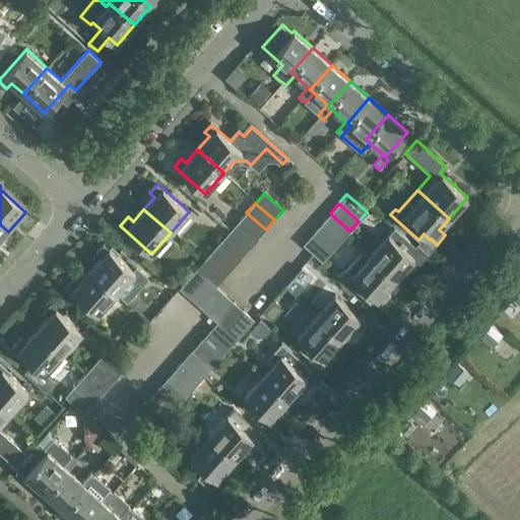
[(246,212),(238,221),(257,239),(266,230),(246,212)]
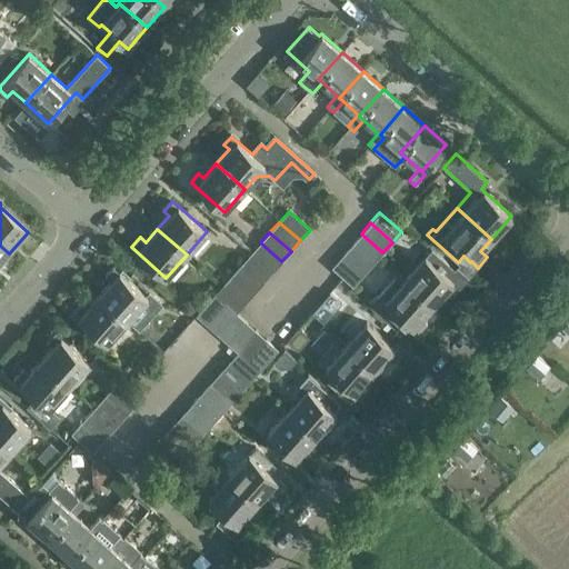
[(361,233),(349,247),(371,266),(382,252),(361,233)]
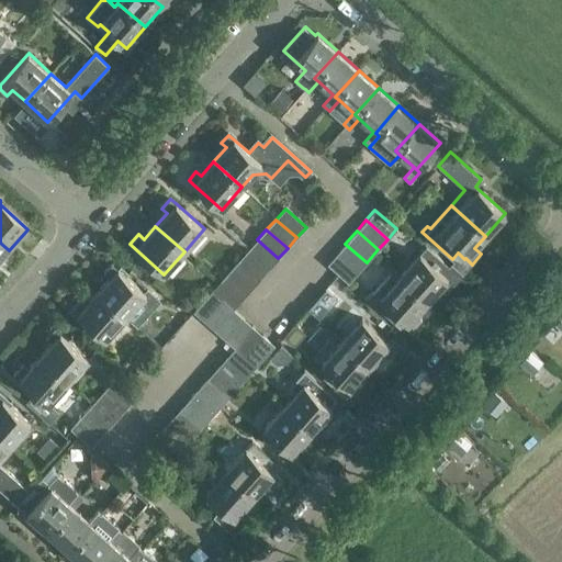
[(257,239),(248,250),(269,269),(278,258),(257,239)]
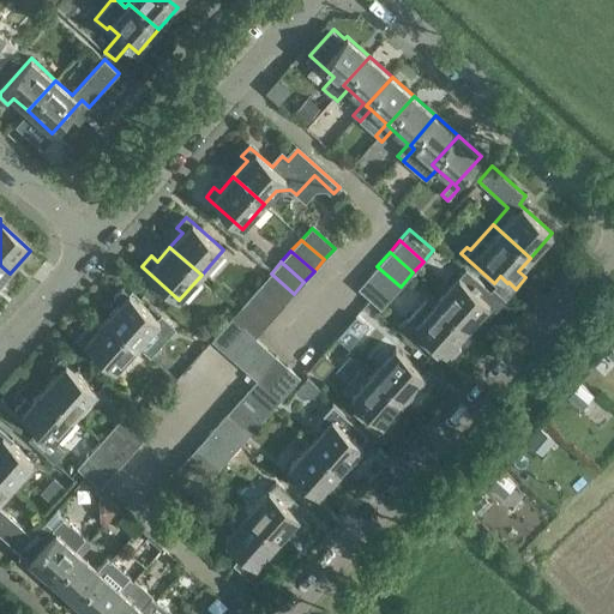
[(451,271),(429,295),(467,329),(480,313),(487,319),(495,311),(481,298),(487,292),(453,262),(447,269),(451,271)]
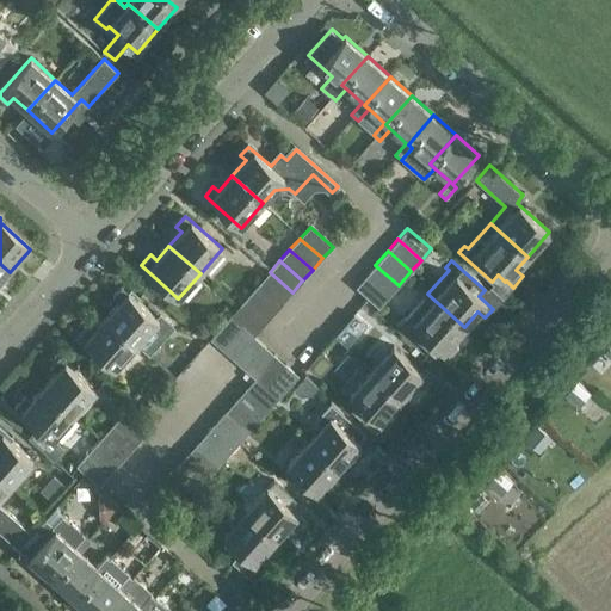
[(375,265),(365,276),(388,297),(399,285),(375,265)]
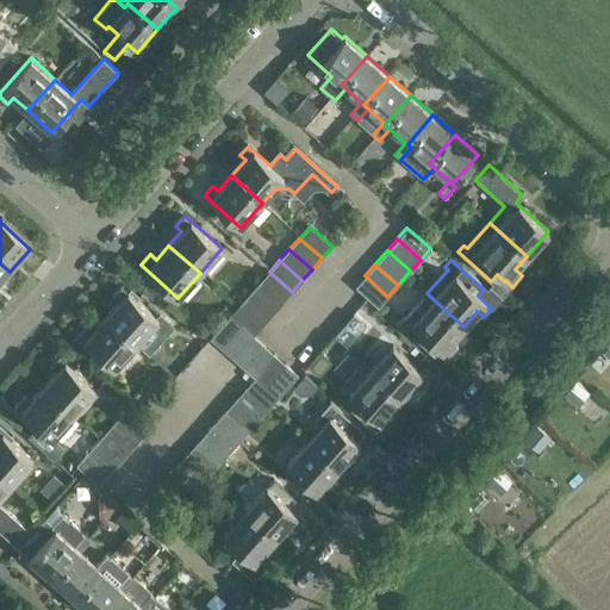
[(269,272),(260,282),(282,303),(292,292),(269,272)]
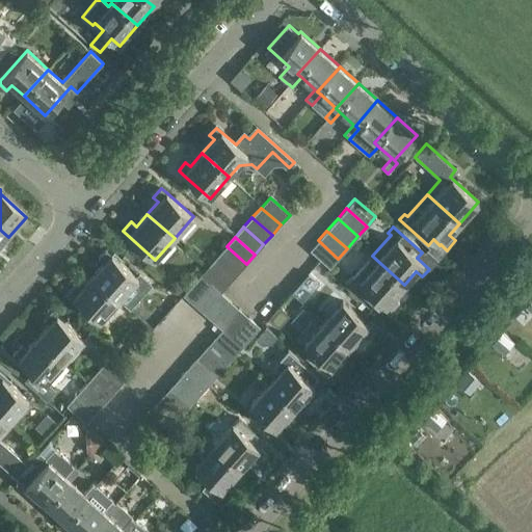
[(318,240),(309,250),(329,268),(338,259),(318,240)]
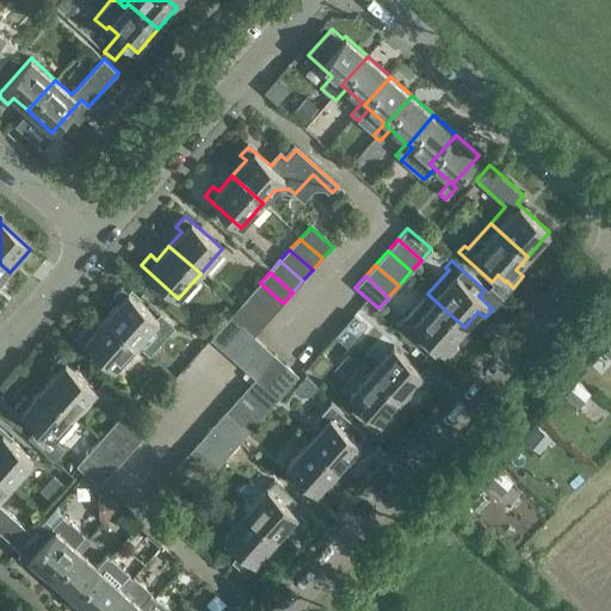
[(260,283),(251,294),(273,314),(283,303),(260,283)]
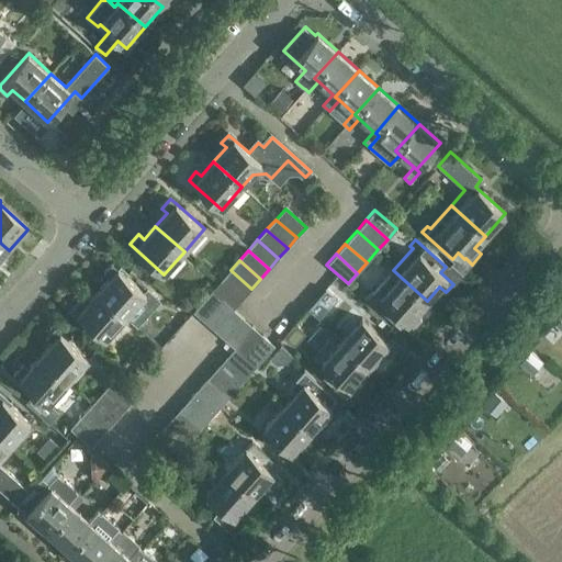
[(146,294),(117,269),(112,263),(103,273),(110,278),(98,291),(125,316),(146,294)]
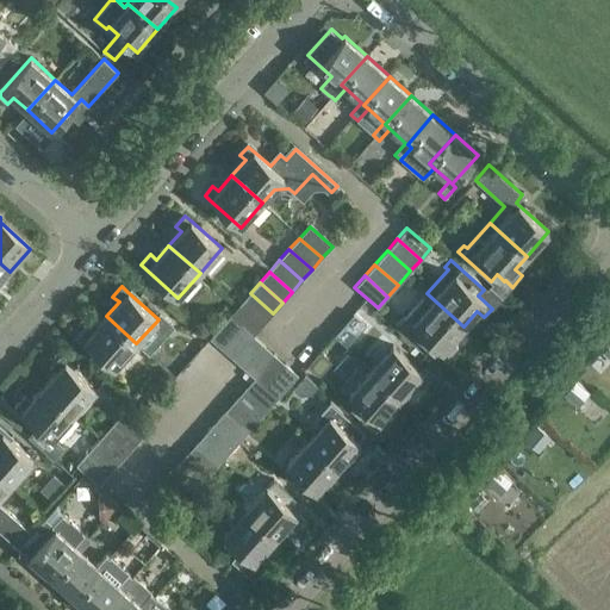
[(250,293),(240,304),(263,324),(273,313),(250,293)]
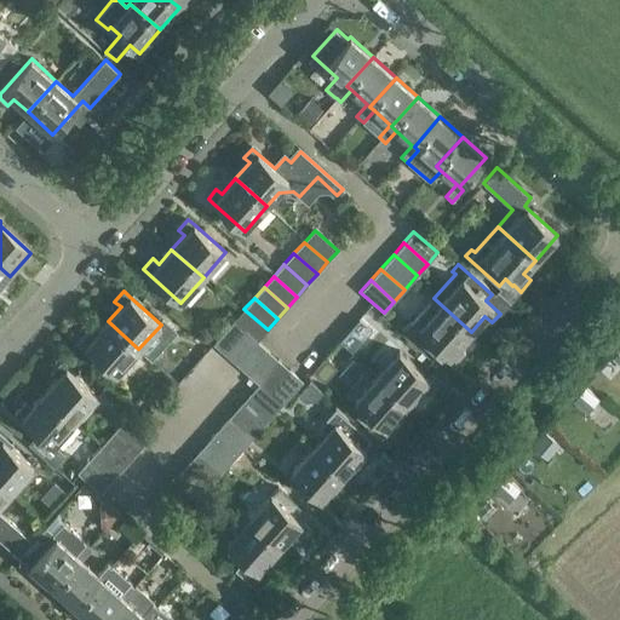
[(471,332),(434,298),(412,322),(409,320),(402,327),(436,357),(442,350),(457,363),(466,352),(459,346),(471,332)]
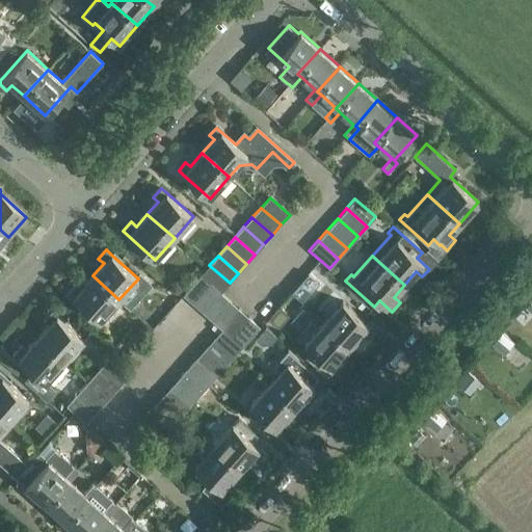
[(209,265),(201,275),(210,284),(220,292),(220,293),(230,283),(209,265)]
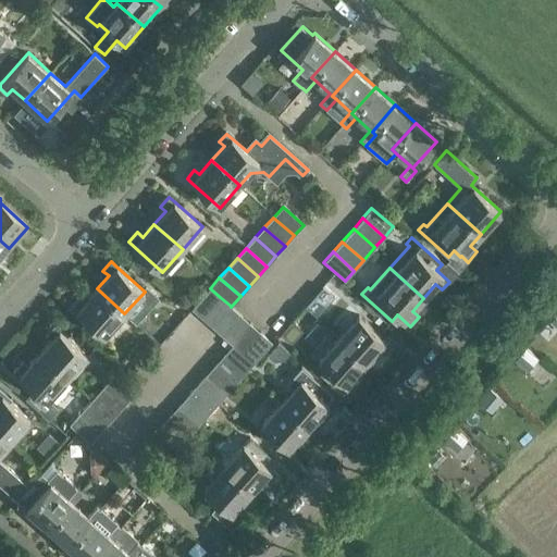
[(124,313),(97,288),(85,302),(78,297),(71,306),(104,336),(124,313)]
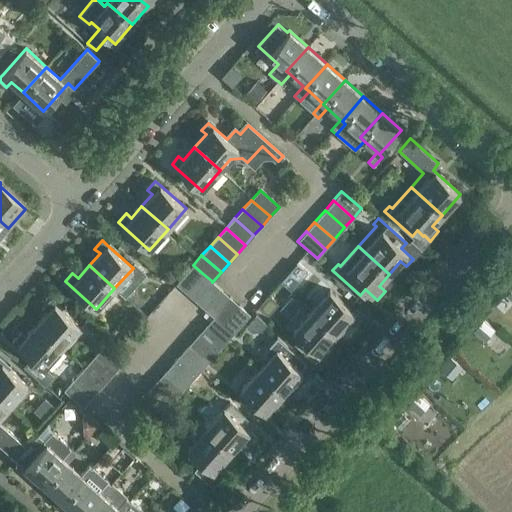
[(193,265),(176,284),(186,292),(202,273),(193,265)]
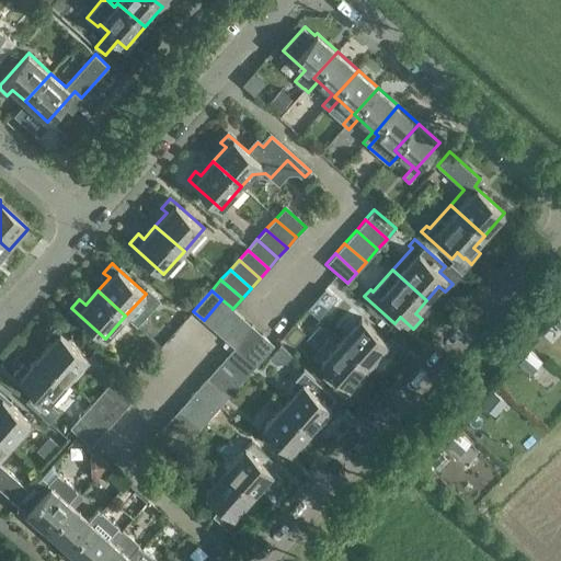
[(221,299),(204,320),(214,329),(232,308),(221,299)]
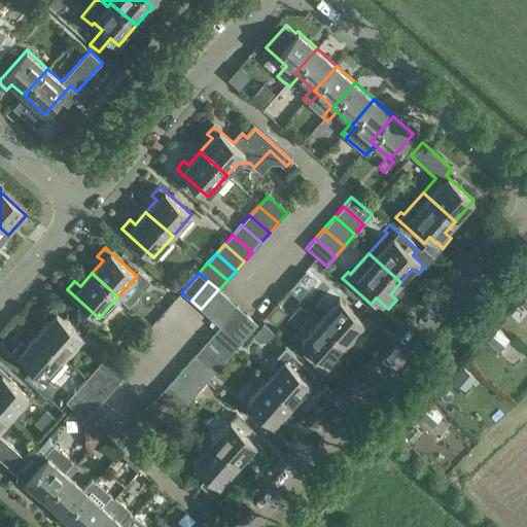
[(218,289),(201,309),(210,317),(227,299),(218,290),(218,289)]
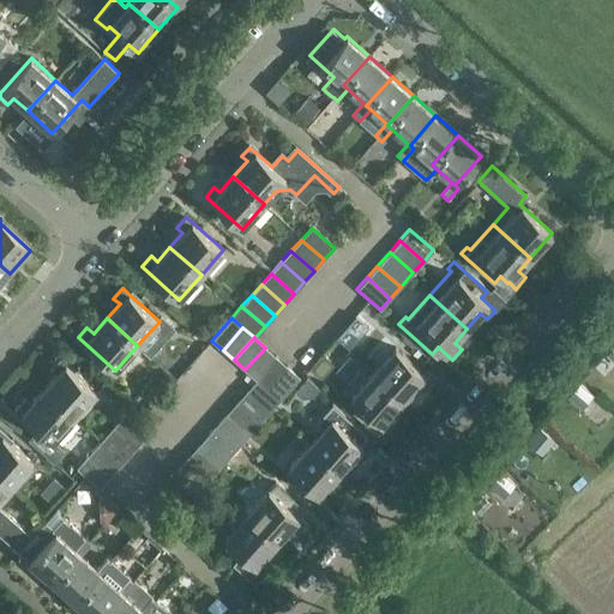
[(265,348),(245,369),(256,380),(277,357),(265,348)]
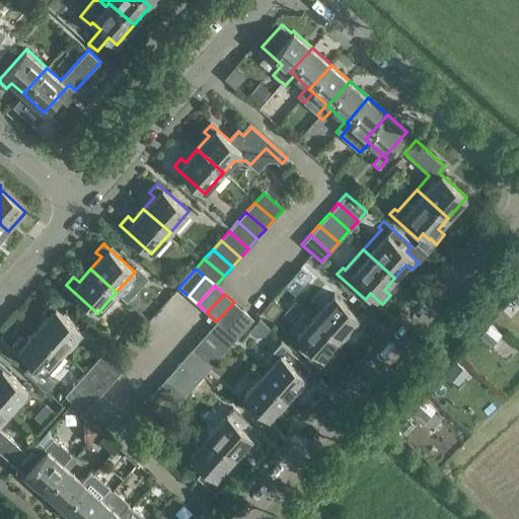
[(334,294),(314,314),(341,338),(352,325),(358,330),(365,322),(334,294)]
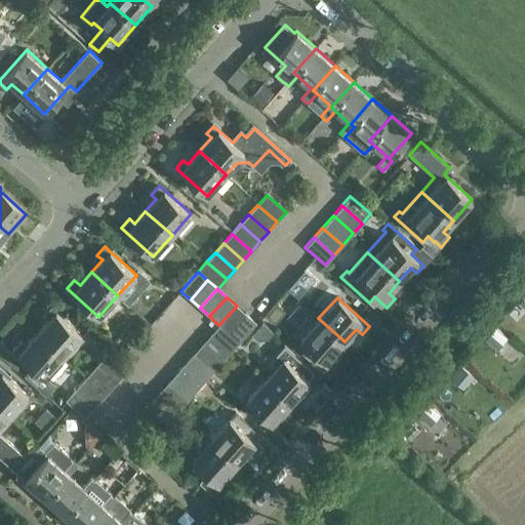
[(274,305),(264,316),(275,326),(285,314),(274,305)]
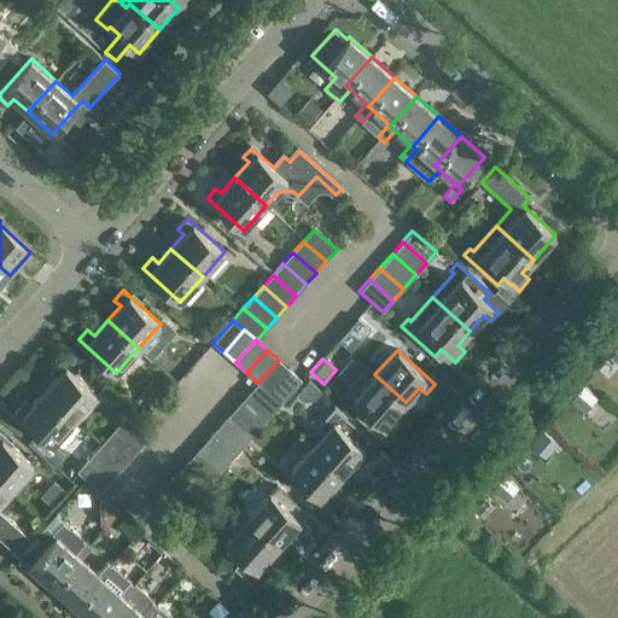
[(279,360),(257,383),(269,394),(290,369),(279,360)]
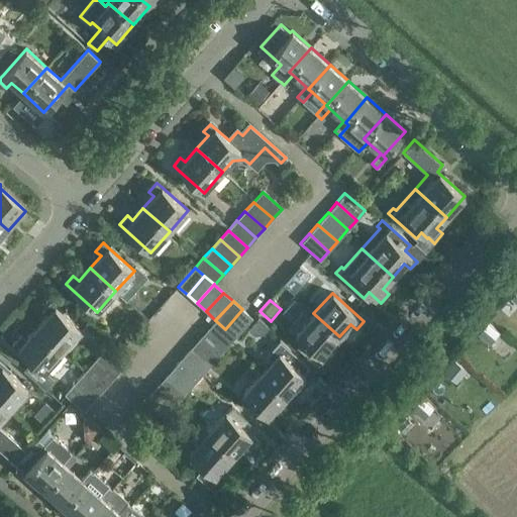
[(81,331),(55,307),(49,303),(41,311),(46,316),(36,328),(63,351),(81,331)]
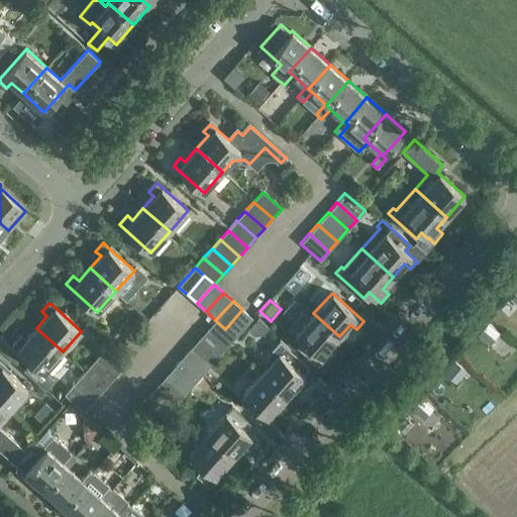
[(242,309),(225,329),(234,337),(251,318),(242,309)]
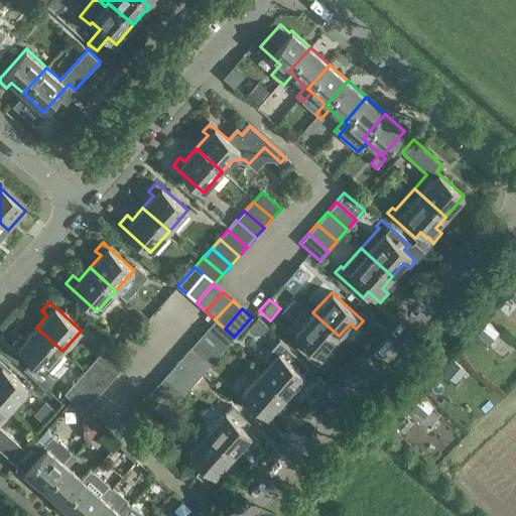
[(301,341),(296,347),(314,364),(320,358),(326,362),(334,353),(329,348),(339,336),(312,312),(294,334),(301,341)]
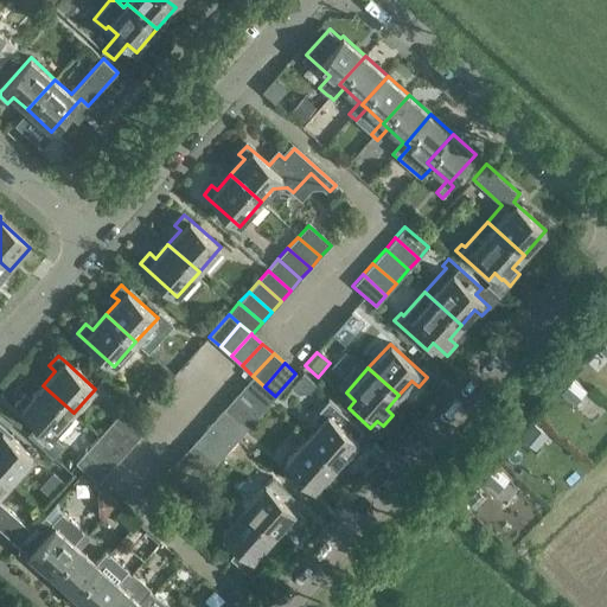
[(304,369),(294,384),(308,394),(319,379),(304,369)]
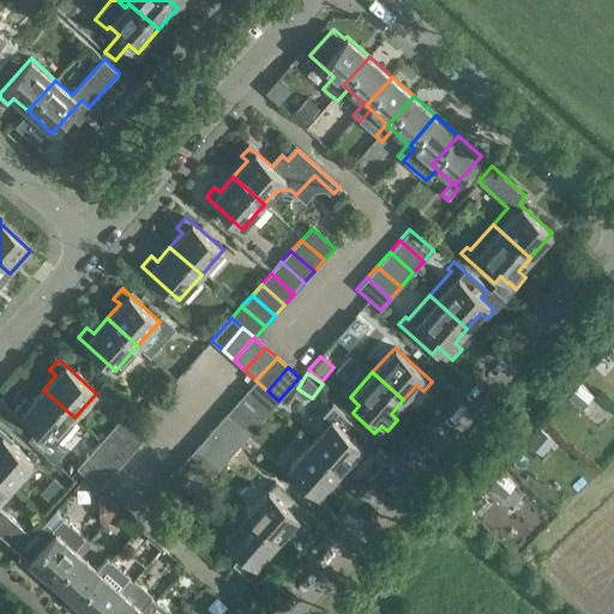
[(566,391),(579,404),(590,391),(577,379),(566,391)]
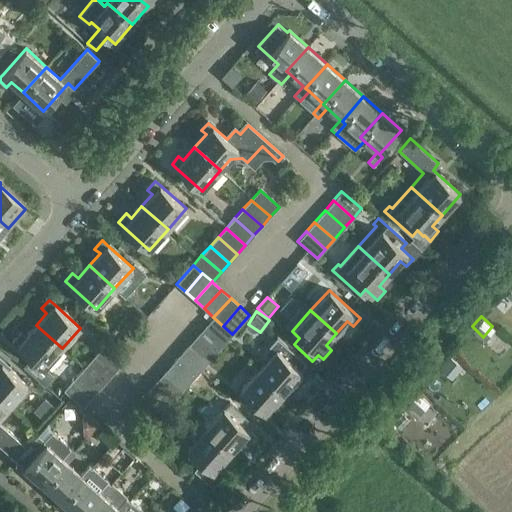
[(213,317),(205,327),(224,343),(232,334),(223,326),(213,317)]
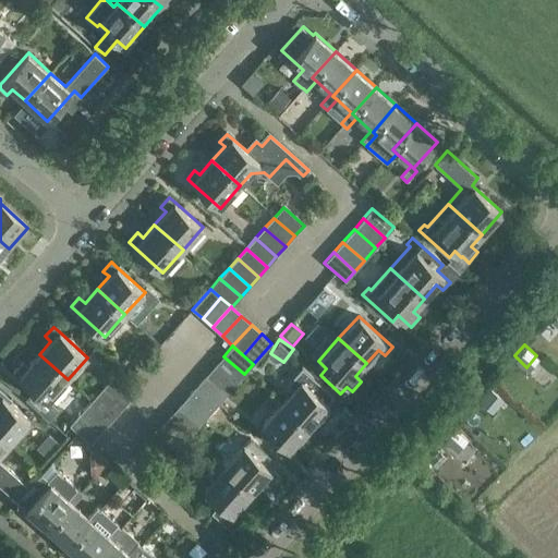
[(68,379),(39,354),(28,366),(23,362),(14,371),(48,401),(68,379)]
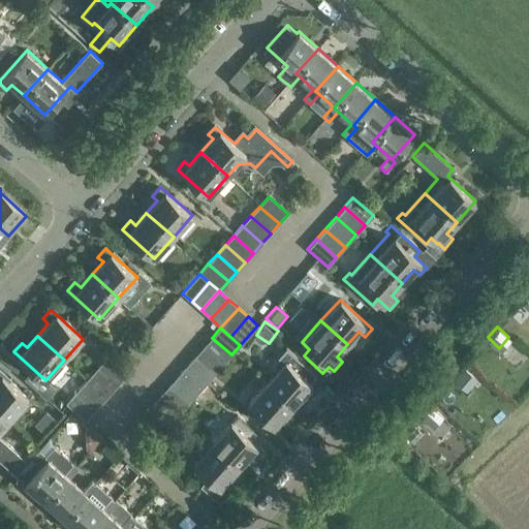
[(212,338),(204,347),(222,365),(231,354),(212,338)]
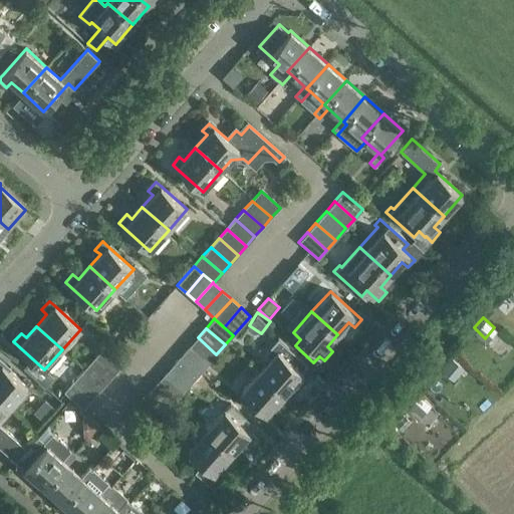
[(198,337),(189,346),(208,363),(216,354),(198,337)]
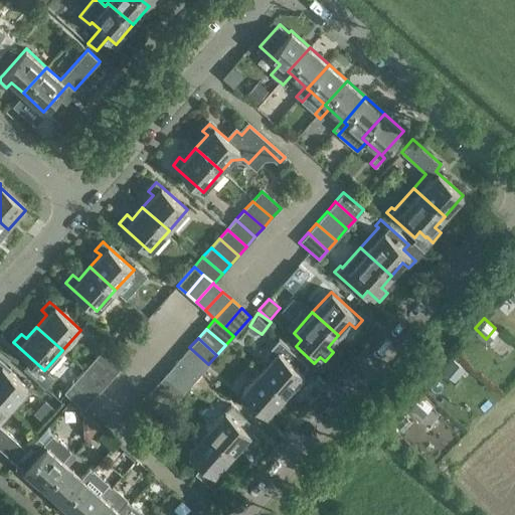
[(279,339),(265,355),(270,361),(260,372),(285,395),(296,382),(302,387),(309,379),(301,372),(307,366),(279,339)]
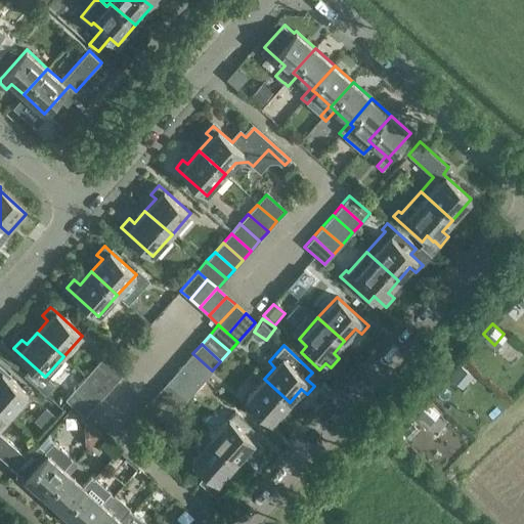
[(112,348),(102,358),(122,376),(131,365),(112,348)]
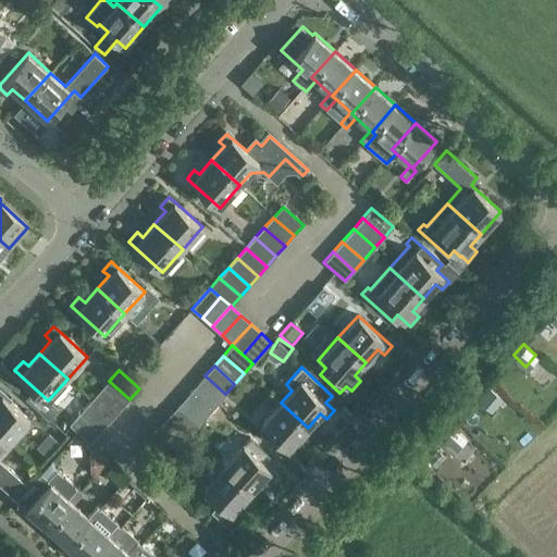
[(205,375),(196,386),(217,404),(225,394),(205,375)]
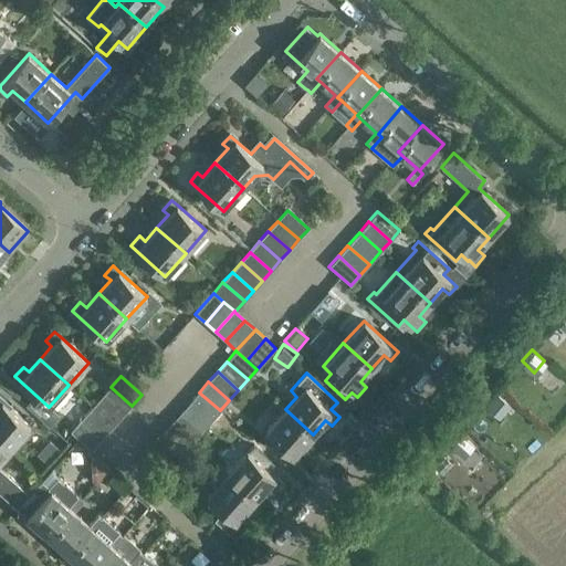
[(111,387),(101,398),(122,417),(132,406),(111,387)]
